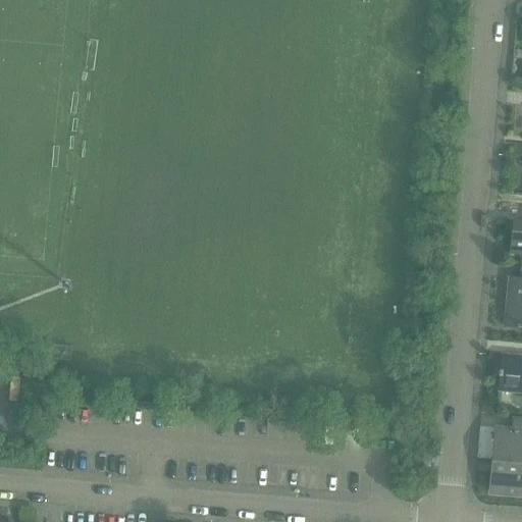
[(521,221),(512,220),(510,253),(521,254),(521,221)]
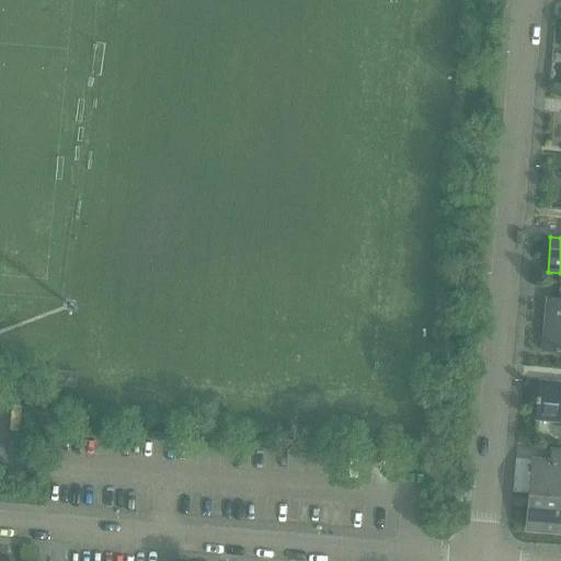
[(560,286),(560,287),(559,300),(546,299),(540,351),(560,352),(560,286)]
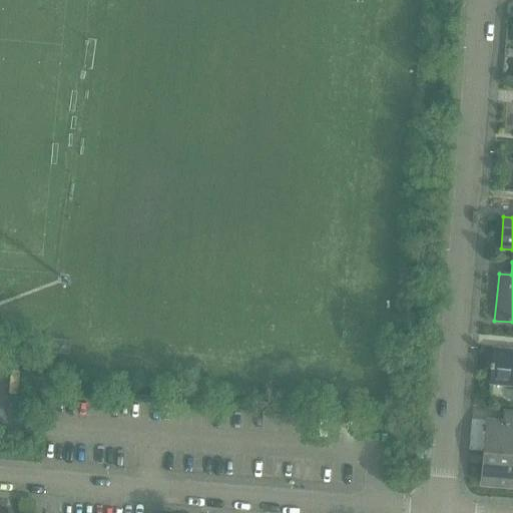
[(512,350),(492,349),(489,385),(512,386),(512,350)]
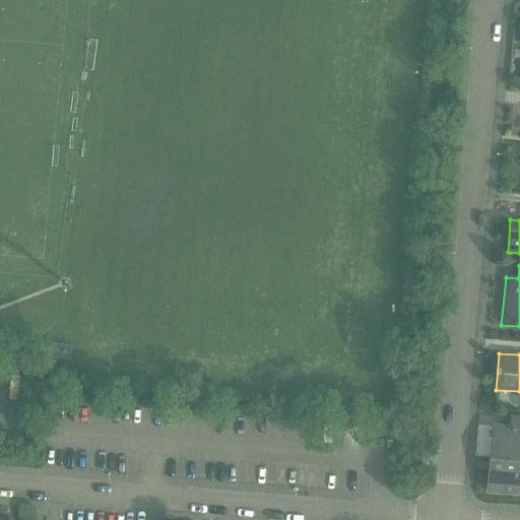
[(493,426),(490,459),(519,460),(519,416),(510,416),(510,427),(493,426)]
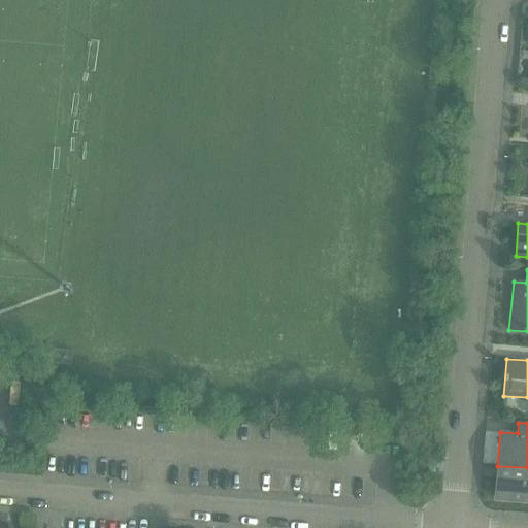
[(48,460),(47,473),(60,474),(61,461),(48,460)]
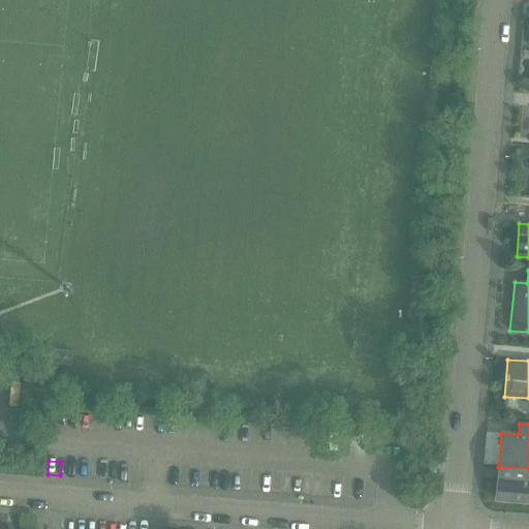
[(495,501),(528,503),(528,468),(498,467),(495,501)]
